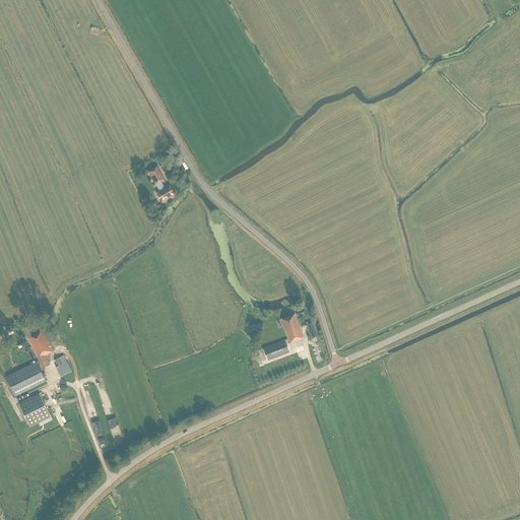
[(164,188),(160,182),(165,180),(157,167),(148,172),(155,185),(157,184),(160,189),(155,192),(163,203),(173,197),(172,196),(175,194),(171,187),(169,185),(164,188)]
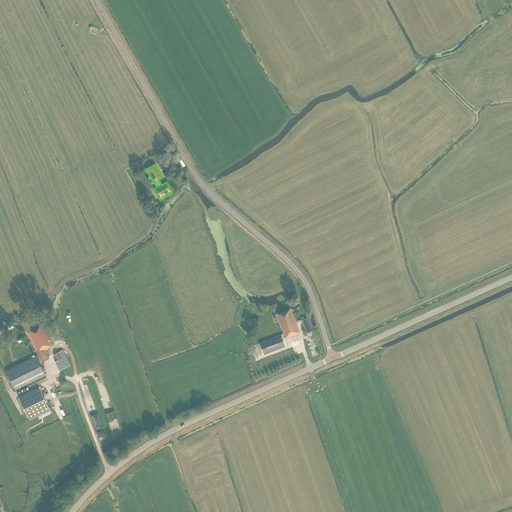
[(277,315),(286,338),(295,334),(299,332),(290,310),(277,315)]
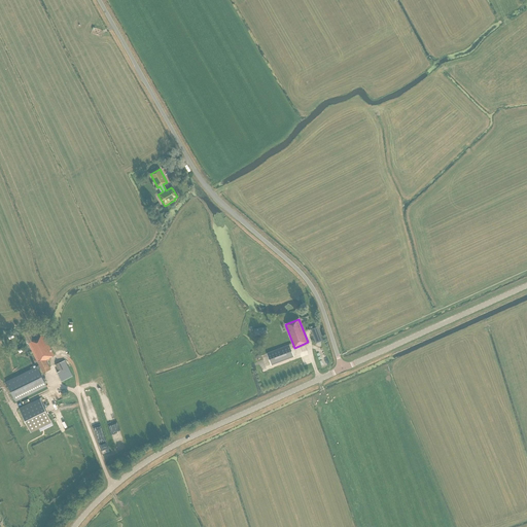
[(255,336),(268,334),(266,327),(254,329),(255,336)]
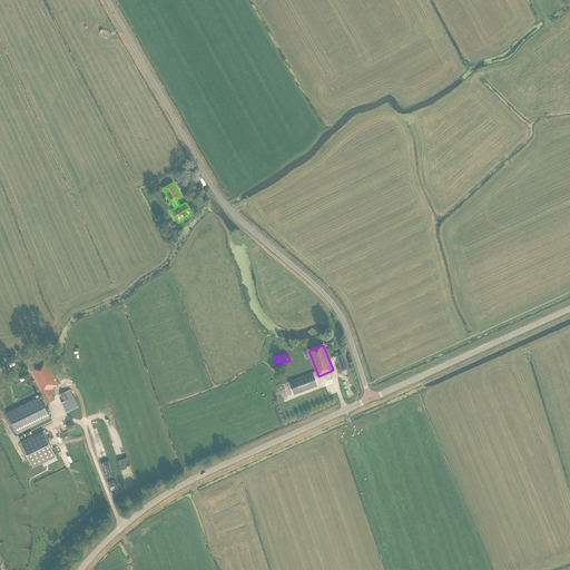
[(342,371),(347,369),(350,369),(344,354),(336,356),(342,371)]
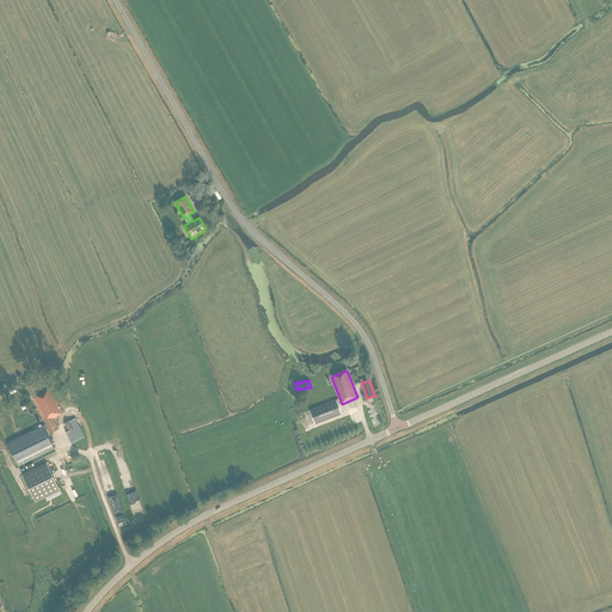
[(38,392),(34,383),(26,386),(46,424),(6,444),(18,466),(54,450),(44,429),(47,428),(50,434),(59,429),(53,418),(57,416),(63,412),(50,386),(38,392)]
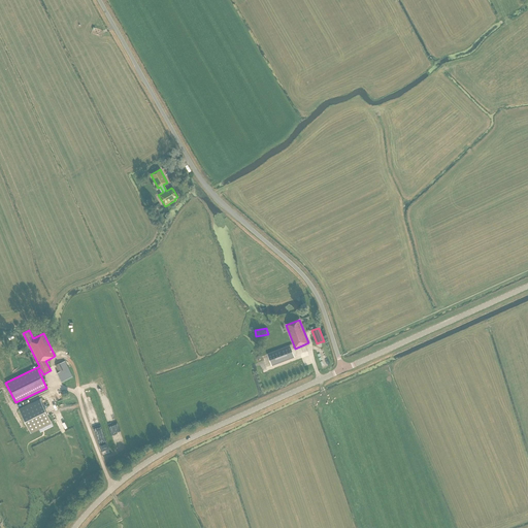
[(271,366),(294,358),(290,345),(267,354),(271,366)]
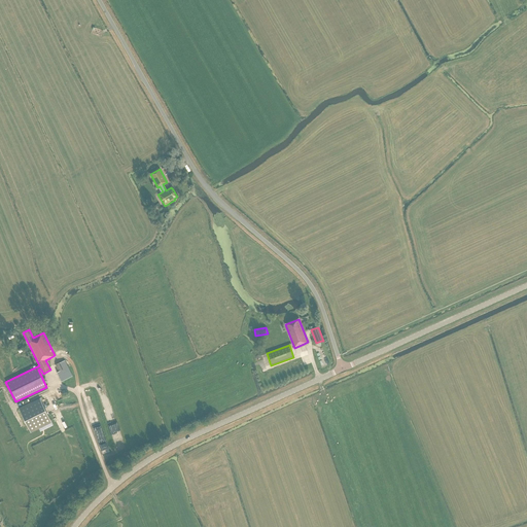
[(73,377),(65,360),(60,363),(60,362),(56,364),(59,372),(57,373),(62,382),(73,377)]
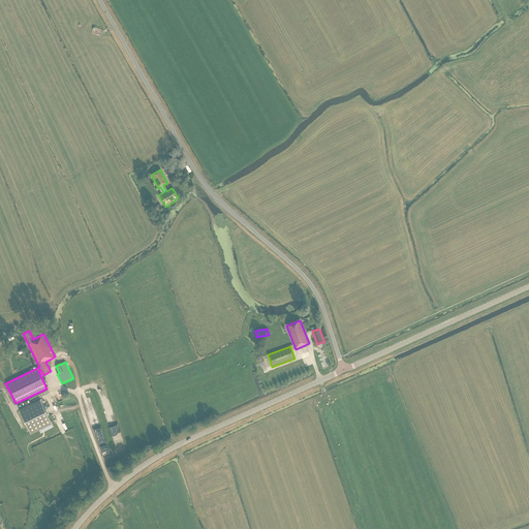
[(31,434),(52,424),(40,401),(19,411),(31,434)]
